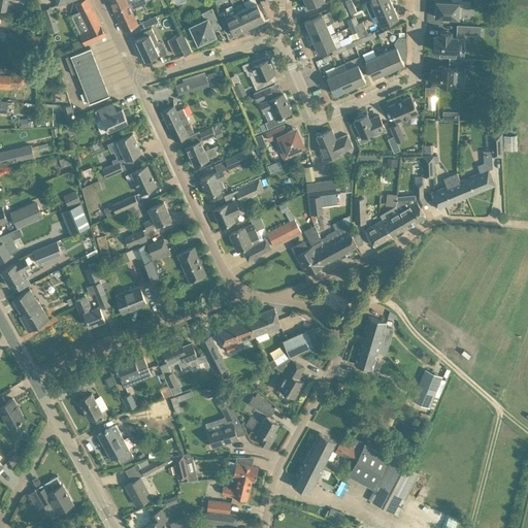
[(96,15),(89,0),(79,0),(77,1),(81,9),(78,10),(79,11),(71,14),(76,25),(96,15)]
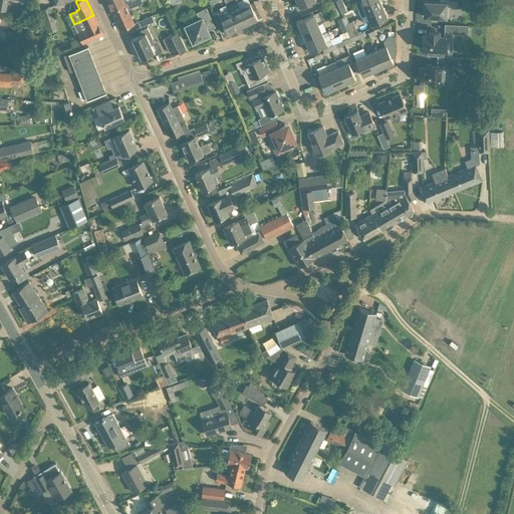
[(106,0),(111,9),(120,5),(124,3),(130,0),(106,0)]
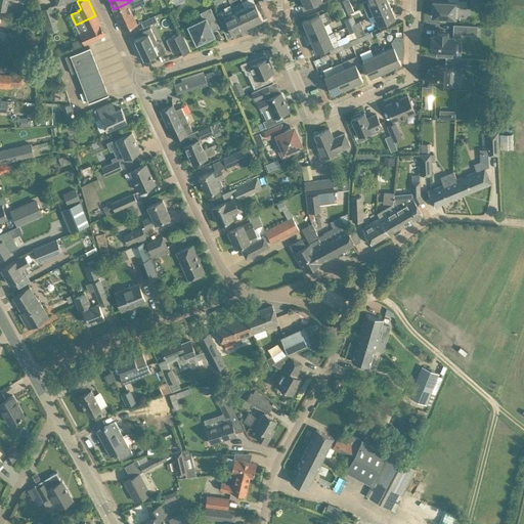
[(123,5),(114,9),(123,30),(137,24),(130,9),(145,2),(144,0),(132,0),(127,3),(123,5)]
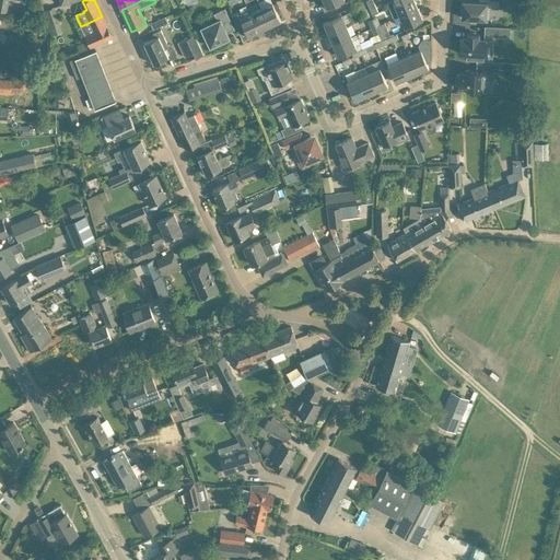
[(373,0),(366,0),(369,7),(372,14),(376,13),(378,12),(373,0)]
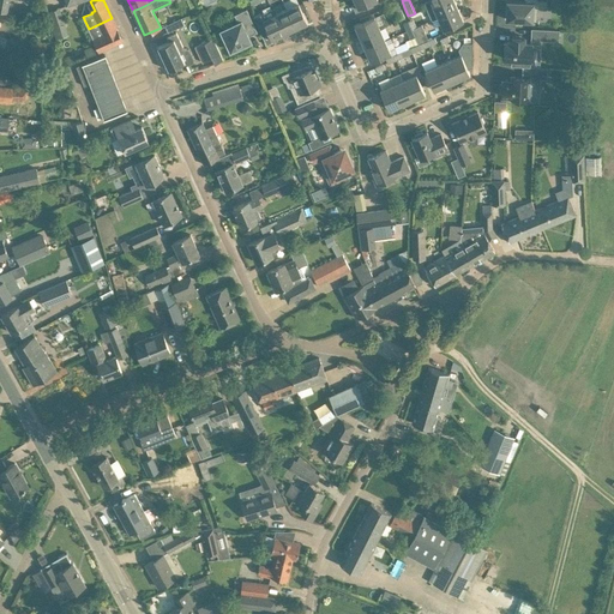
[(438,17),(458,8),(453,0),(444,0),(426,8),(432,19),(438,17)]
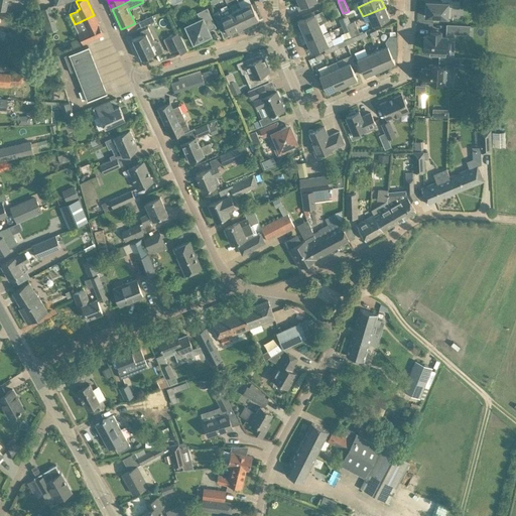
[(440,0),(441,1),(426,1),(425,16),(450,17),(452,7),(460,7),(460,0),(458,0),(440,0)]
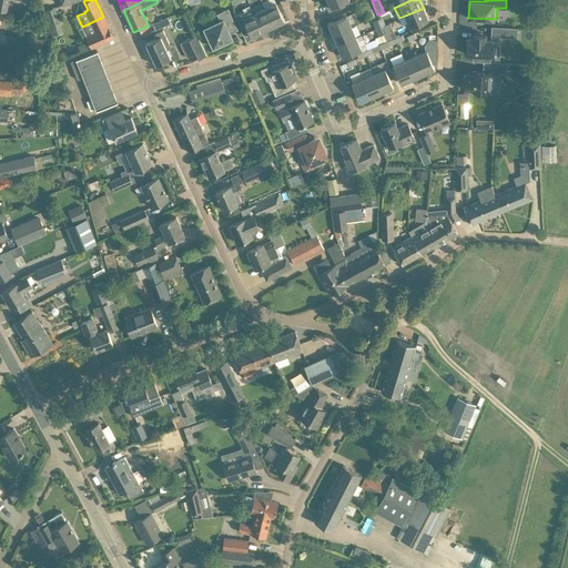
[(518,0),(515,0),(514,6),(526,9),(528,3),(518,0)]
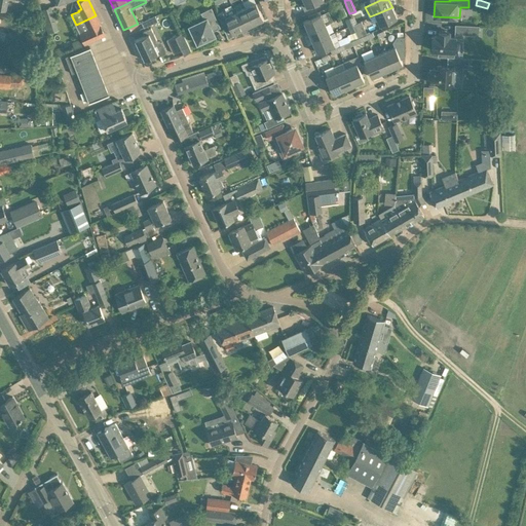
[(246,7),(254,24),(264,19),(256,2),(246,7)]
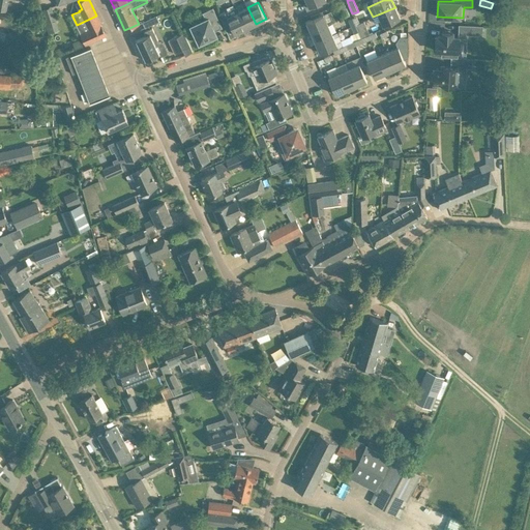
[(47,22),(55,19),(51,6),(42,9),(47,22)]
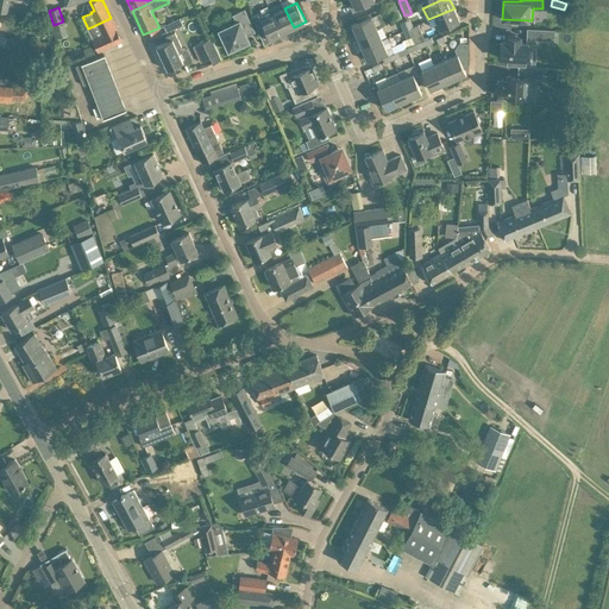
[(256,31),(250,20),(245,8),(233,14),(236,22),(219,30),(223,36),(219,37),(223,45),(226,44),(228,50),(245,42),(243,37),(246,36),(248,36),(246,33),(253,30),(255,32),(256,31)]
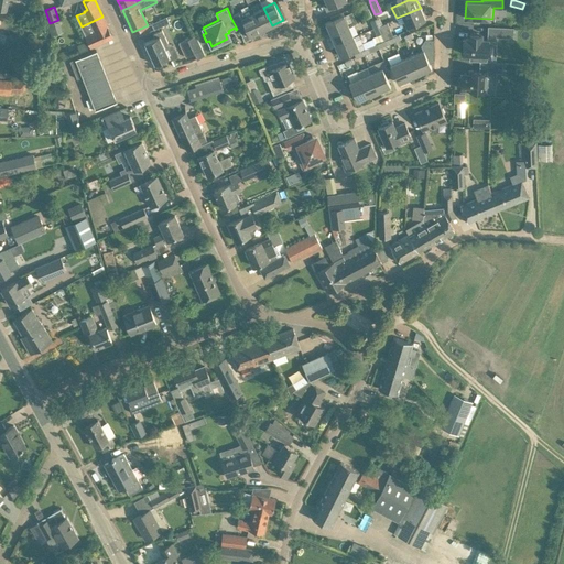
[(261,31),(252,12),(250,8),(232,15),(241,33),(247,30),(250,35),(261,31)]
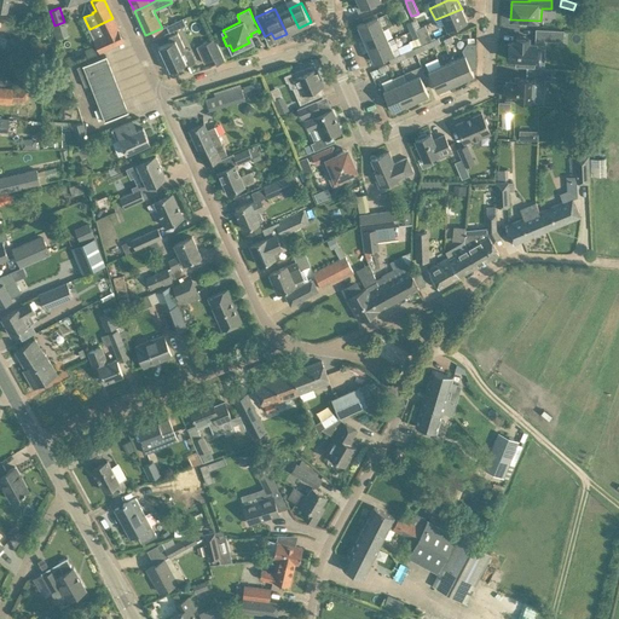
[(287,34),(299,28),(289,9),(277,13),(287,34)]
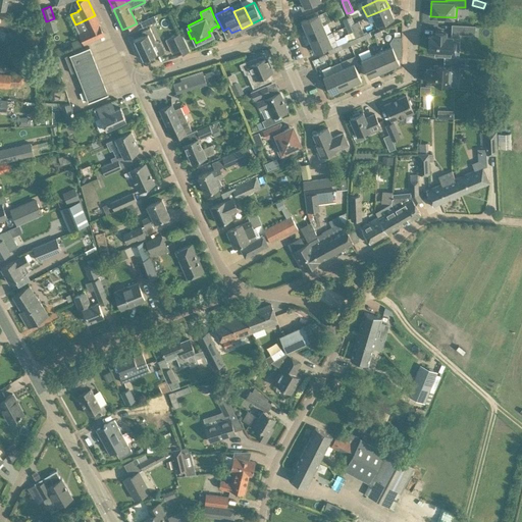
[(389,7),(372,14),(377,24),(394,17),(389,7)]
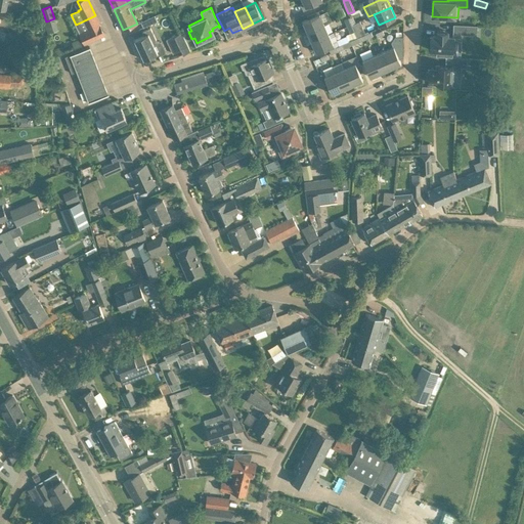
[(307,32),(324,25),(319,13),(303,20),(307,32)]
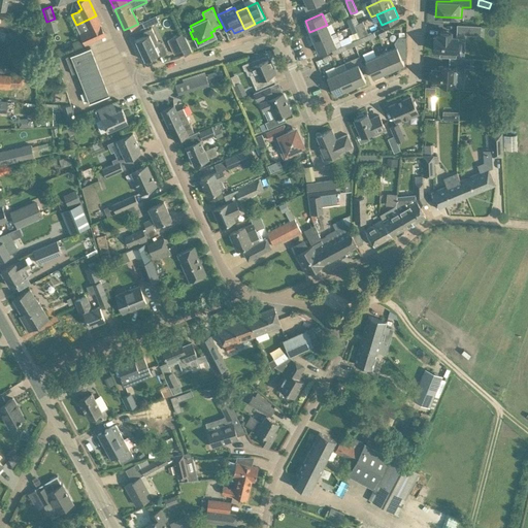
[(85,44),(89,42),(105,34),(96,15),(76,25),(80,33),(85,44)]
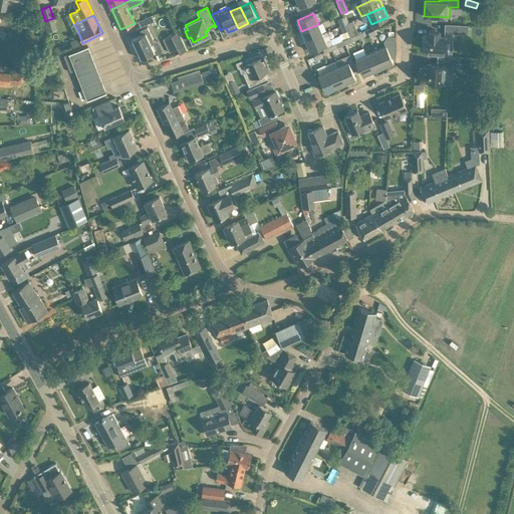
[(141,27),(155,20),(152,15),(139,21),(141,27)]
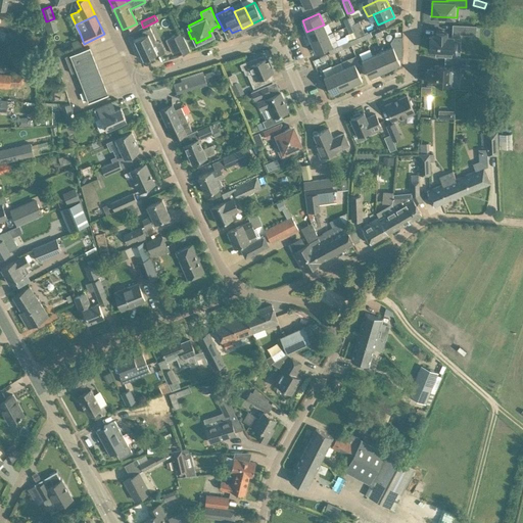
[(357,38),(364,35),(365,34),(360,20),(354,22),(350,25),(353,32),(357,38)]
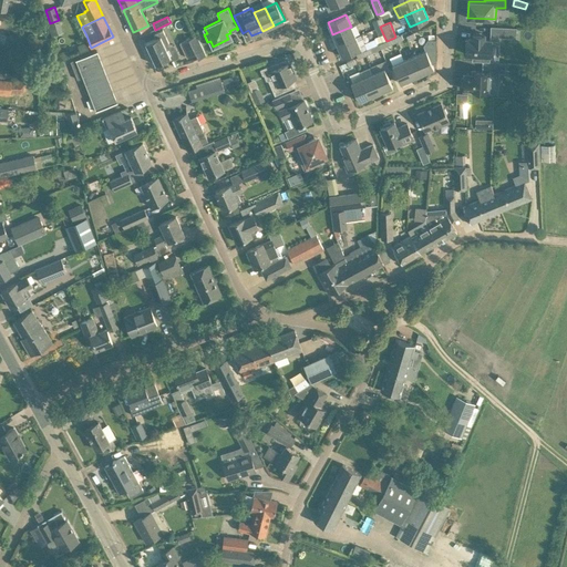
[(516,38),(516,28),(491,26),(491,37),(516,38)]
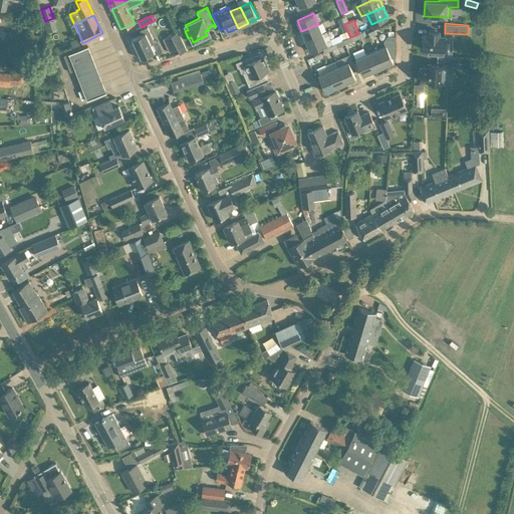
[(306,41),(322,33),(318,24),(301,31),(306,41)]
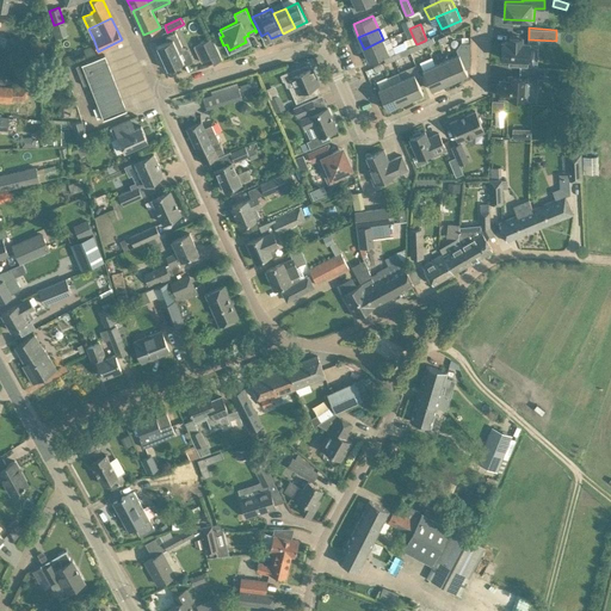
[(417,44),(413,37),(409,29),(405,30),(408,38),(406,39),(408,47),(417,44)]
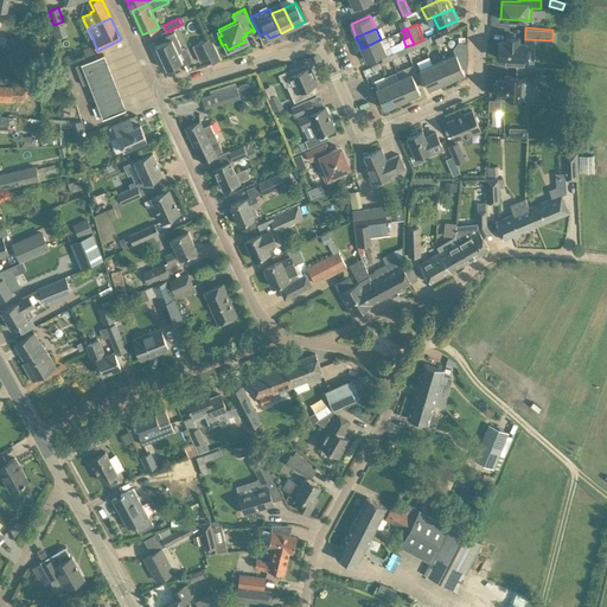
[(179,65),(180,64),(179,63),(183,62),(178,51),(183,49),(174,32),(165,36),(167,40),(155,46),(166,69),(170,68),(170,69),(172,69),(174,68),(177,66),(179,65)]
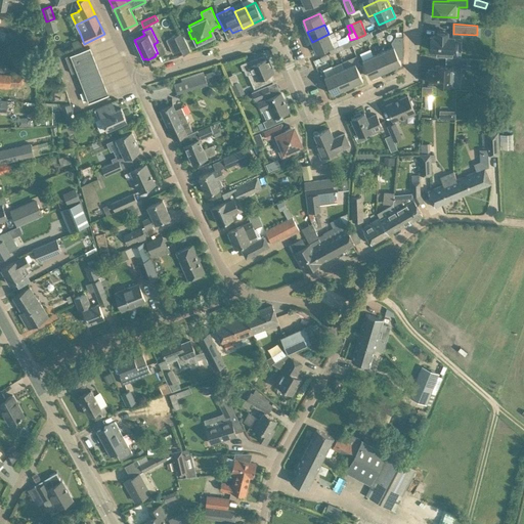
[(447,32),(437,31),(437,36),(431,35),(430,49),(436,50),(436,56),(445,56),(452,56),(453,36),(447,36),(447,32)]
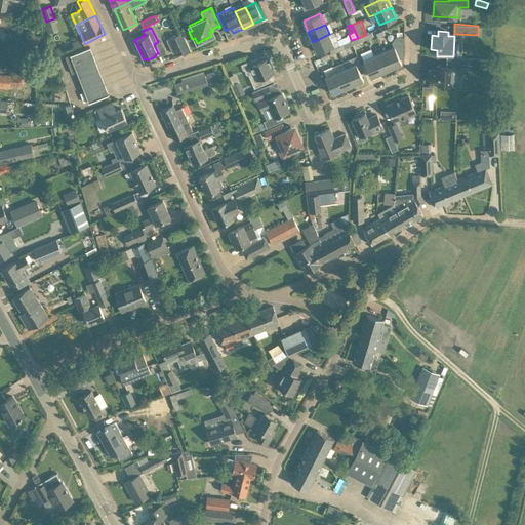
[(183,32),(166,40),(173,53),(182,49),(184,54),(191,51),(183,33),(183,32)]
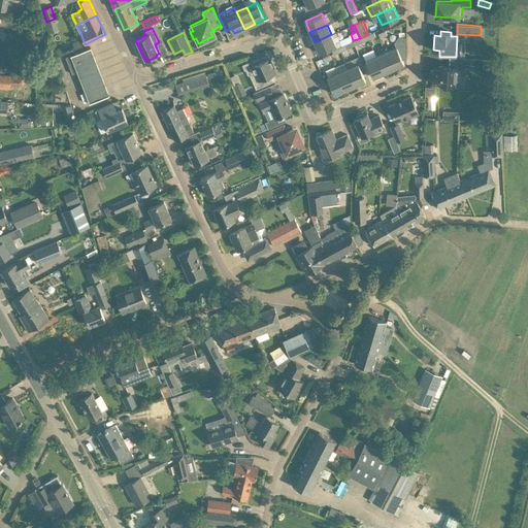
[(331,34),(315,42),(319,53),(336,45),(331,34)]
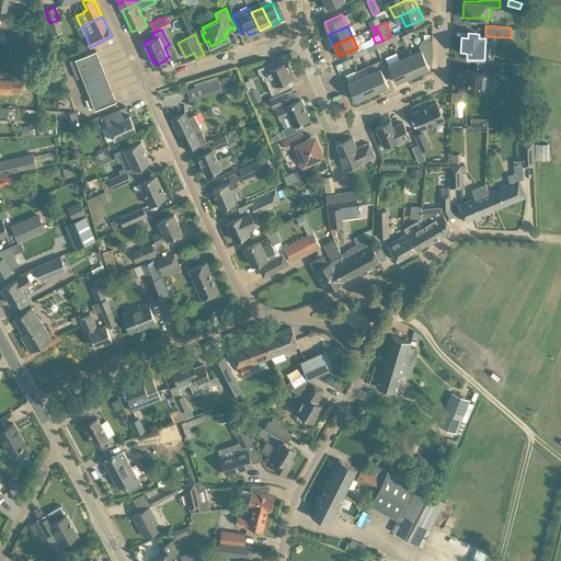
[(376,48),(391,42),(390,37),(382,41),(375,43),(375,44),(376,48)]
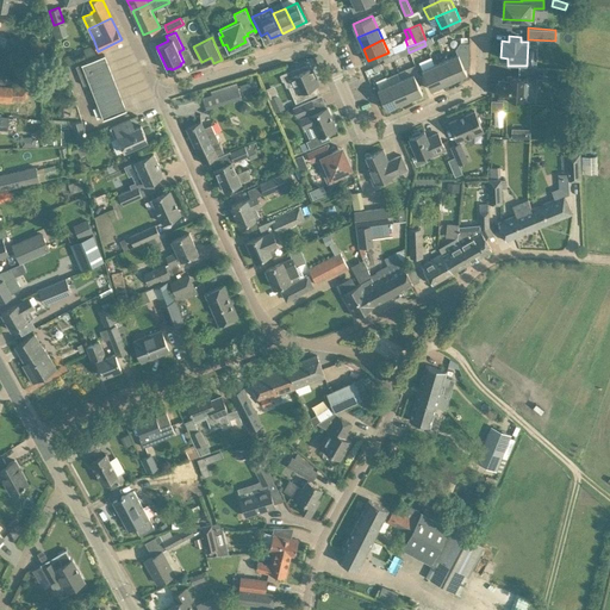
[(47,53),(45,43),(31,44),(31,53),(47,53)]
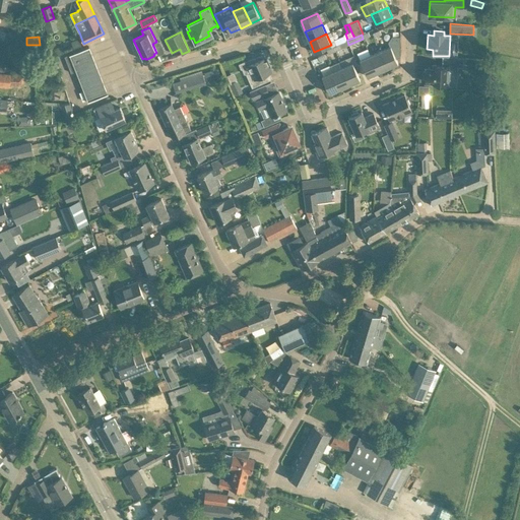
[(396,58),(400,56),(400,37),(392,37),(388,42),(390,46),(380,51),(387,67),(398,63),(396,58)]
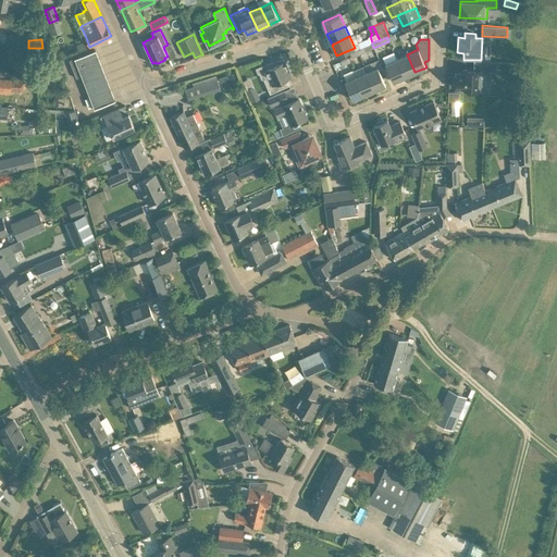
[(86,40),(76,44),(79,50),(88,46),(86,40)]
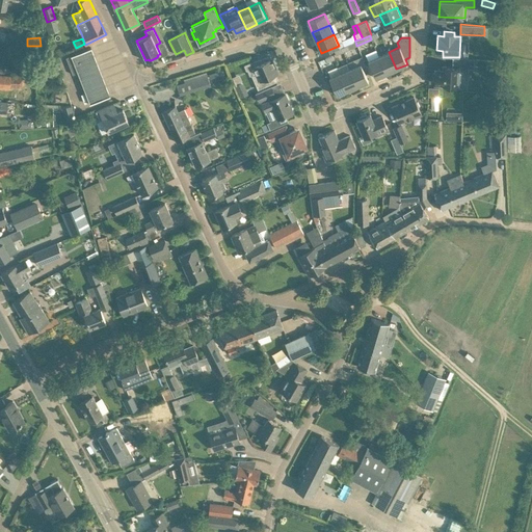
[(344,46),(341,48),(343,52),(356,46),(355,42),(353,42),(344,46)]
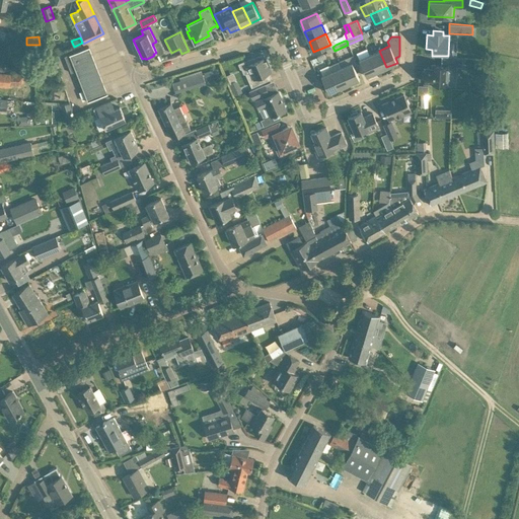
[(62,45),(53,49),(55,54),(64,51),(62,45)]
